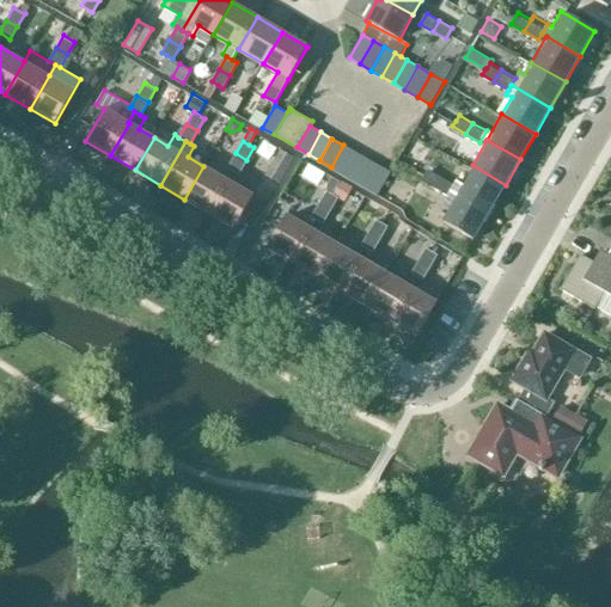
[(342,173),(355,152),(343,145),(331,167),(342,173)]
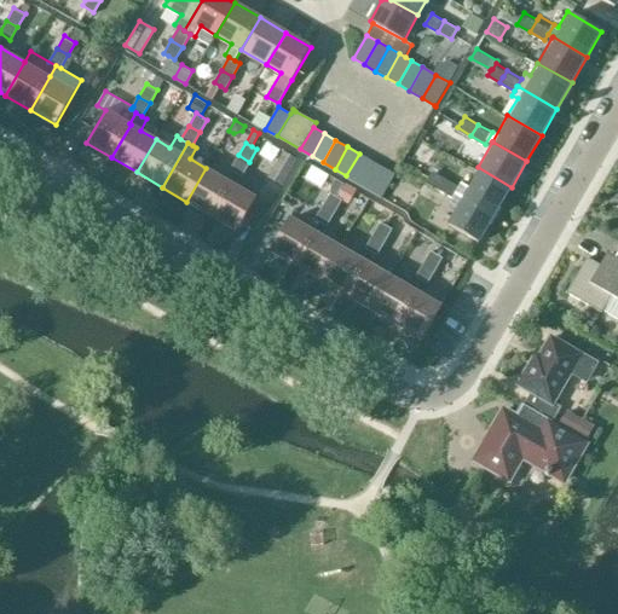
[(299,157),(284,149),(269,174),(283,184),(299,157)]
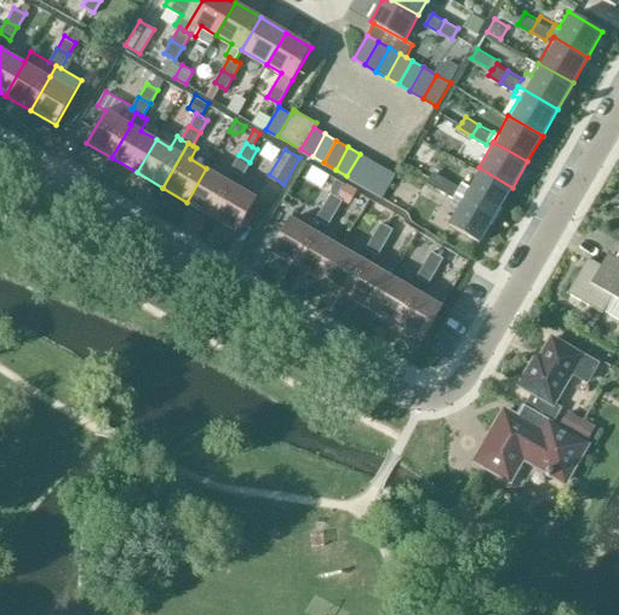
[(360,183),(373,161),(360,154),(347,176),(360,183)]
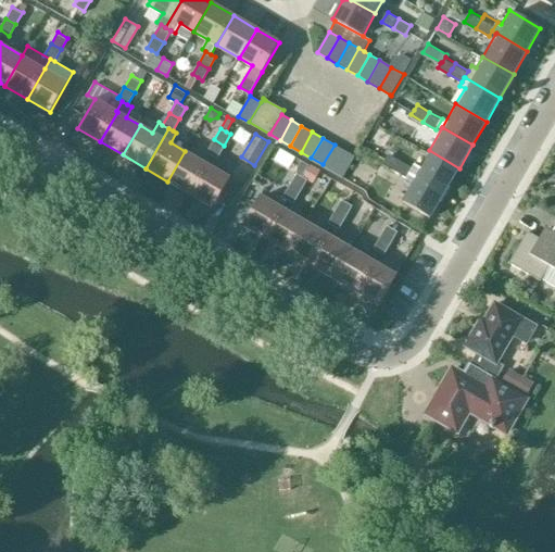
[(214,139),(206,151),(217,157),(224,146),(214,139)]
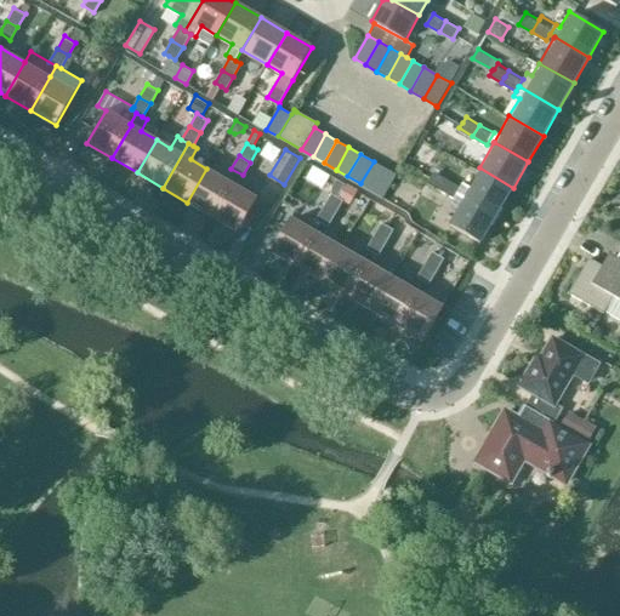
[(373,190),(385,169),(374,161),(360,183),(373,190)]
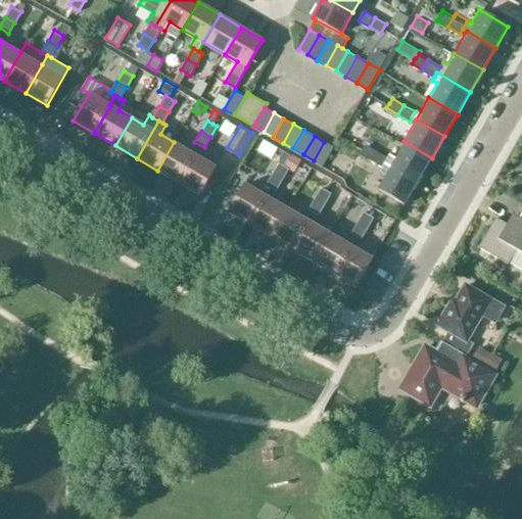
[(388,155),(385,160),(419,180),(432,158),(404,141),(394,155),(390,152),(388,155)]
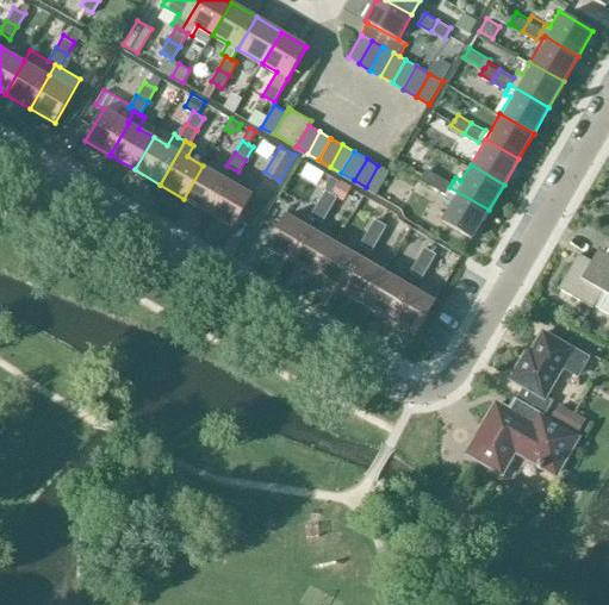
[(209,213),(228,180),(203,166),(184,199),(209,213)]
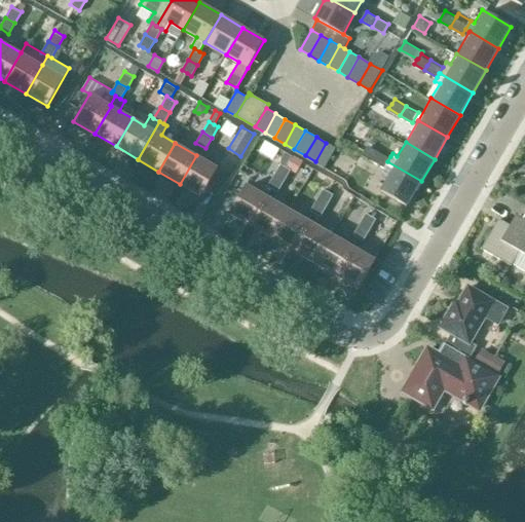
[(336,148),(335,148),(326,143),(315,161),(326,168),(336,148)]
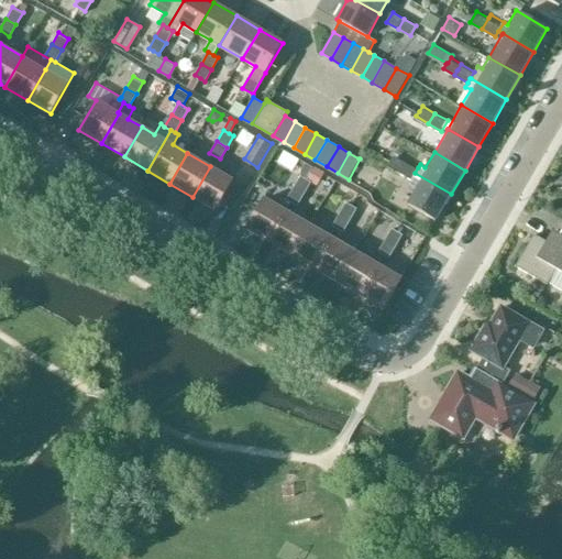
[(394,154),(388,164),(399,171),(406,161),(394,154)]
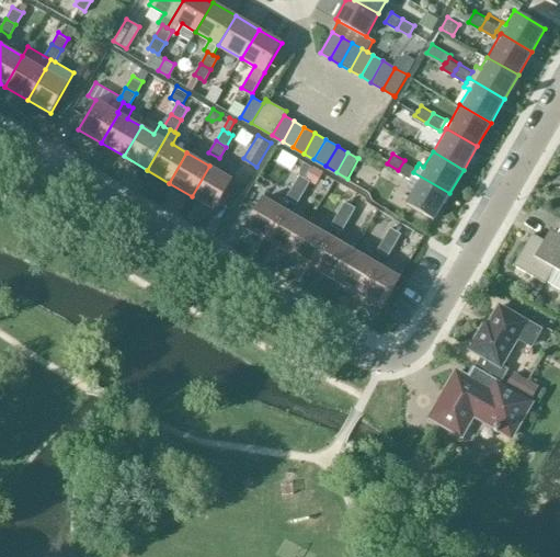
[(404,160),(398,170),(411,178),(413,172),(416,167),(404,160)]
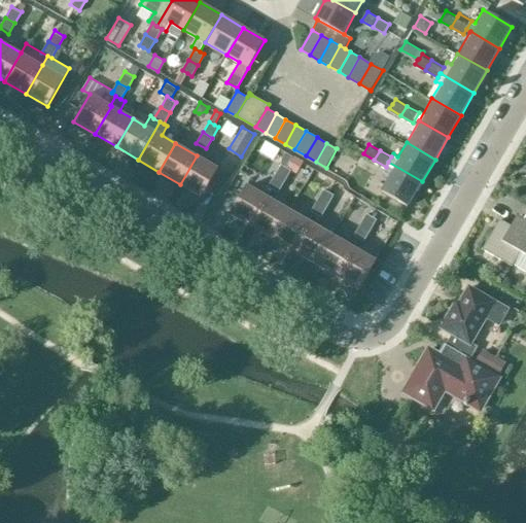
[(282,158),(282,163),(286,166),(292,154),(286,151),(282,158)]
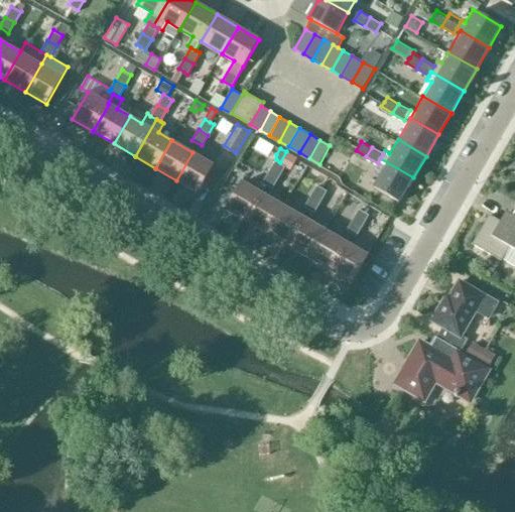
[(286,151),(280,162),(285,165),(290,168),(296,157),(291,154),(286,151)]
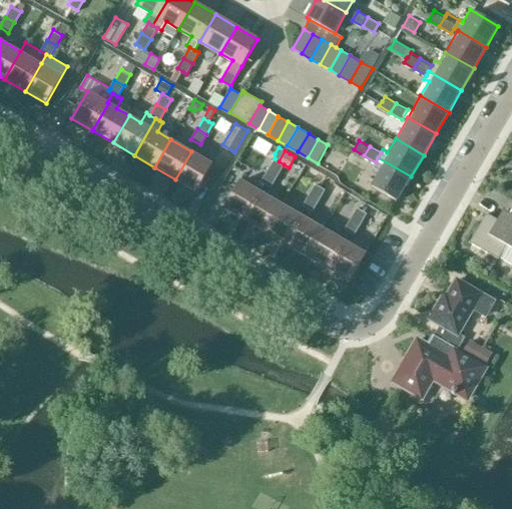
[(191,151),(175,179),(196,191),(212,163),(191,151)]
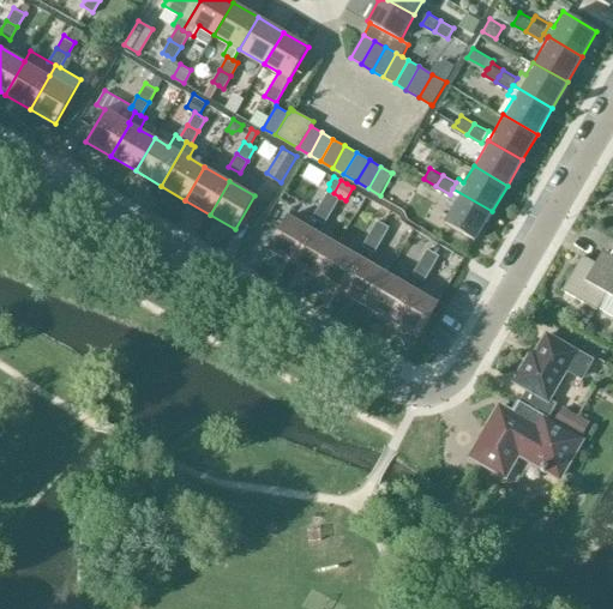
[(451,204),(442,221),(476,240),(492,211),(452,188),(450,194),(446,200),(451,204)]
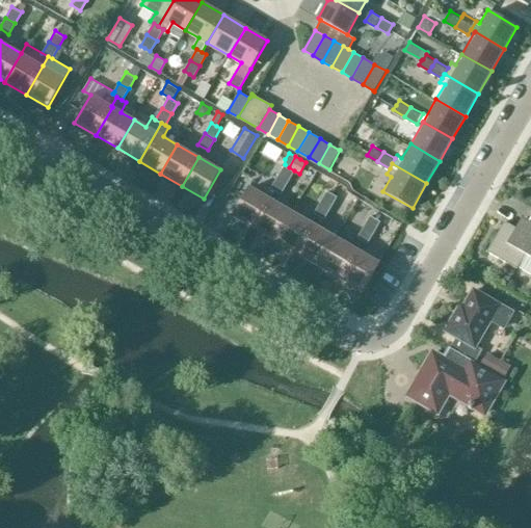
[(285,164),(277,176),(288,181),(294,170),(289,167),(285,164)]
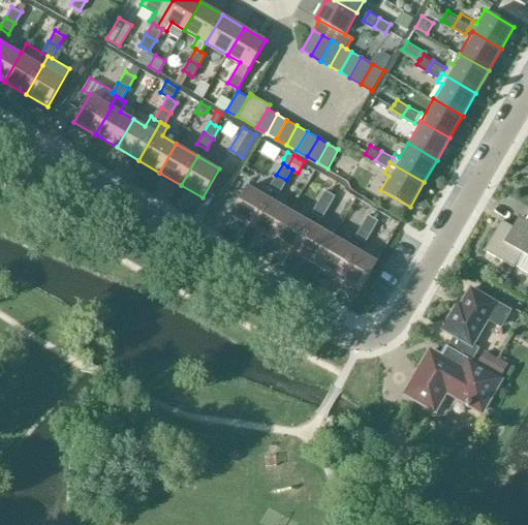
[(276,175),(270,186),(279,191),(286,180),(276,175)]
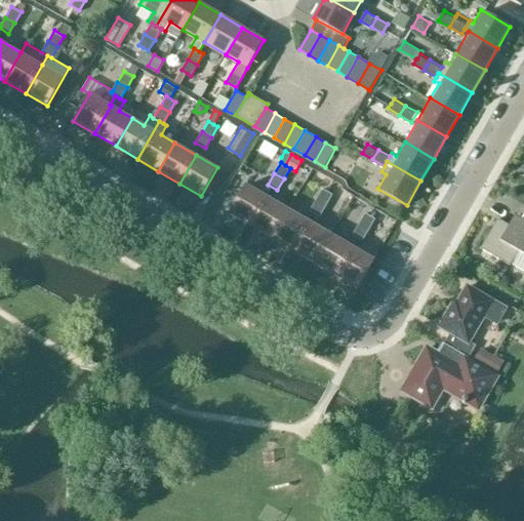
[(251,226),(268,198),(245,185),(229,212),(251,226)]
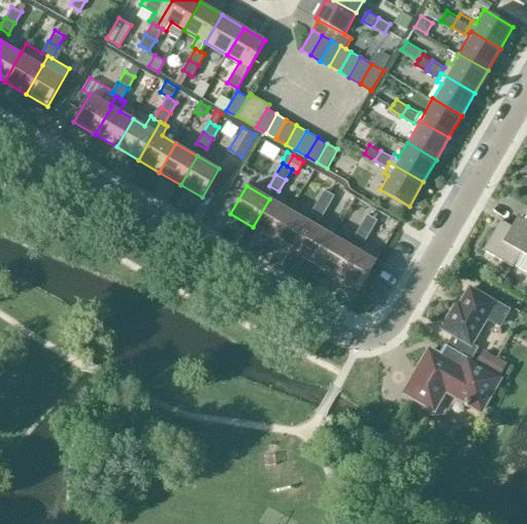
[(325,189),(319,199),(328,205),(334,194),(325,189)]
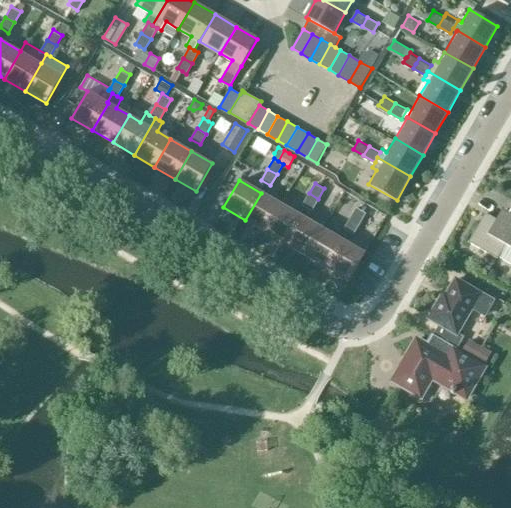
[(266,232),(282,205),(261,193),(245,220),(266,232)]
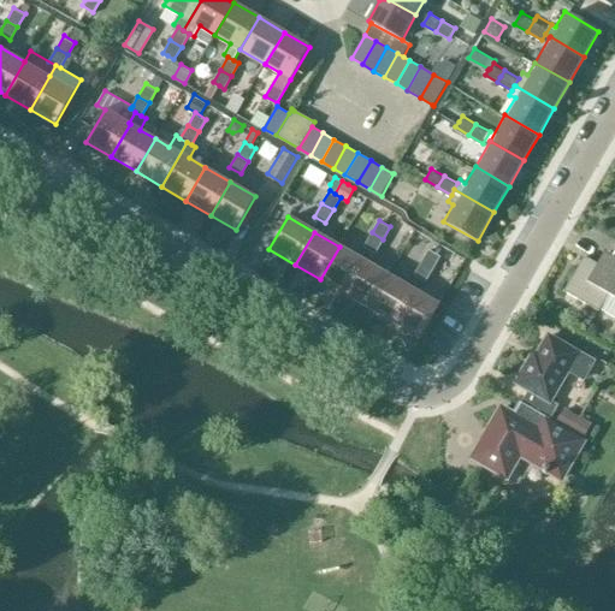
[(372,232),(364,245),(376,251),(383,239),(372,232)]
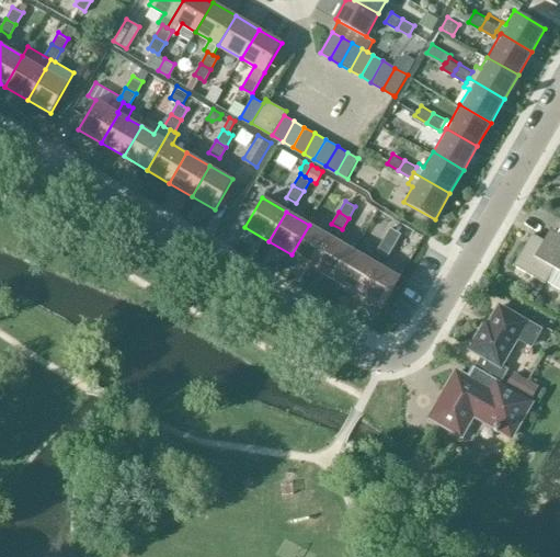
[(315,268),(332,238),(309,225),(292,254),(315,268)]
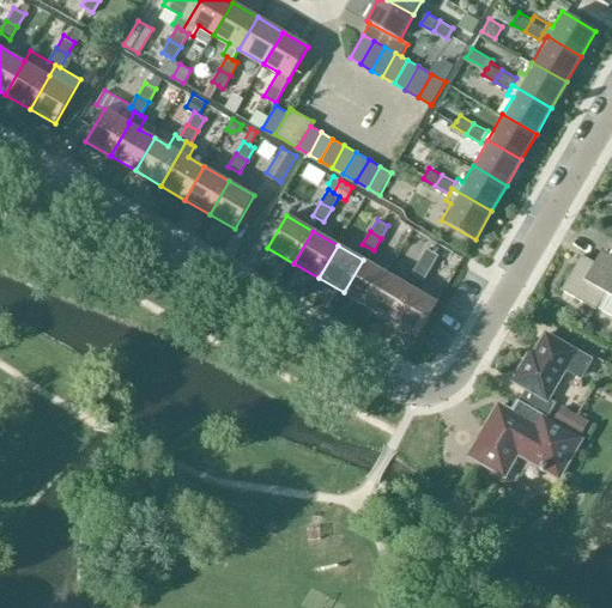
[(426,248),(419,261),(430,267),(438,254),(426,248)]
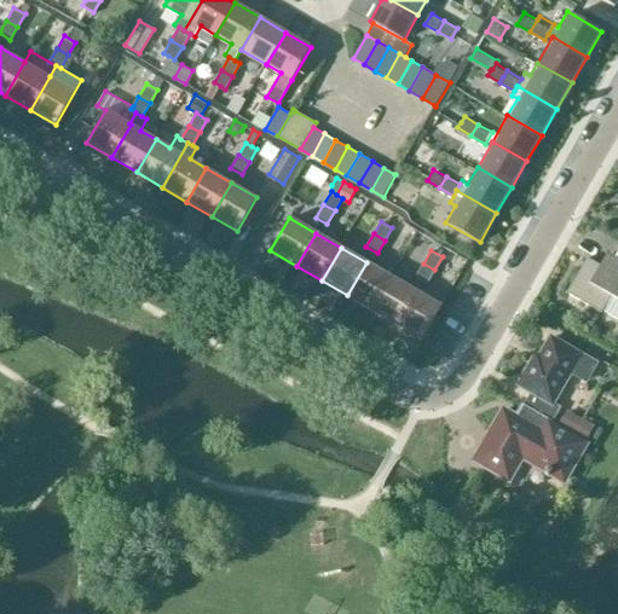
[(588,256),(567,293),(602,312),(605,308),(617,316),(617,256),(617,272),(588,256)]
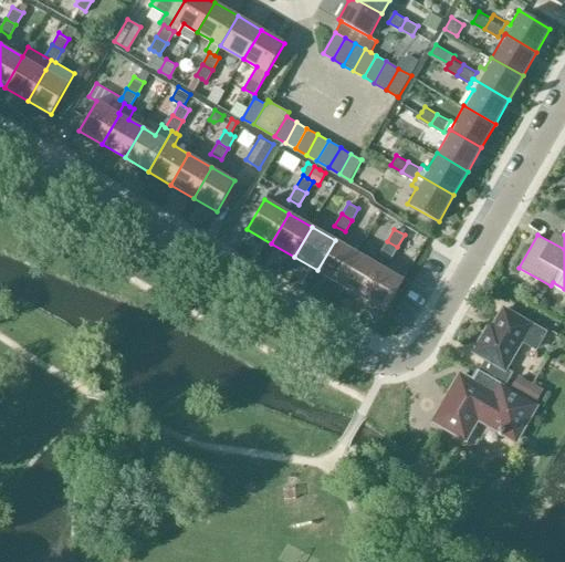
[(339,284),(357,253),(335,240),(317,270),(339,284)]
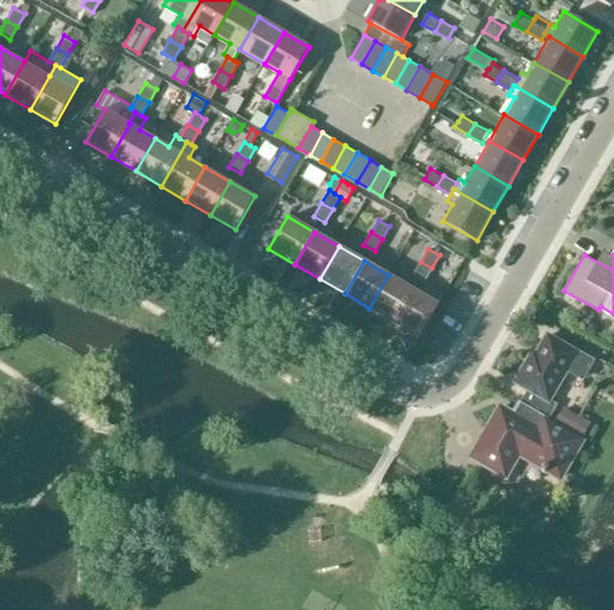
[(421,262),(413,274),(424,281),(431,268),(421,262)]
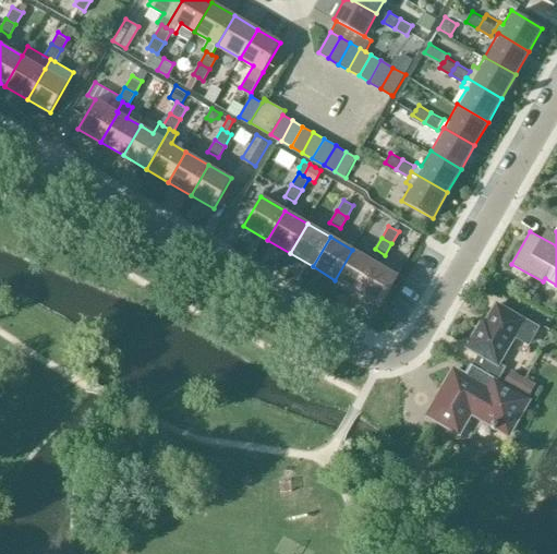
[(375,264),(374,263),(352,250),(335,280),(358,293),(375,264)]
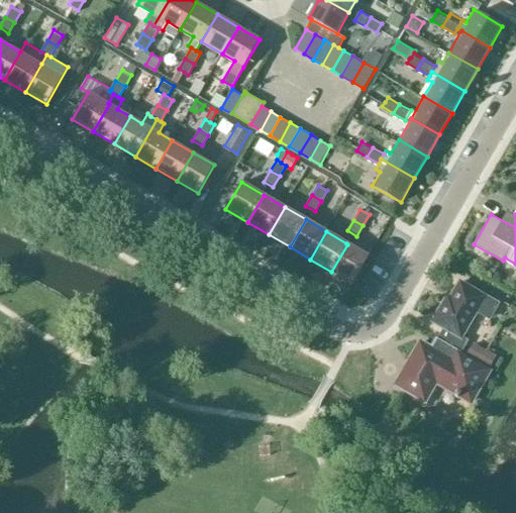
[(347,244),(331,272),(352,284),(369,257),(354,247),(347,244)]
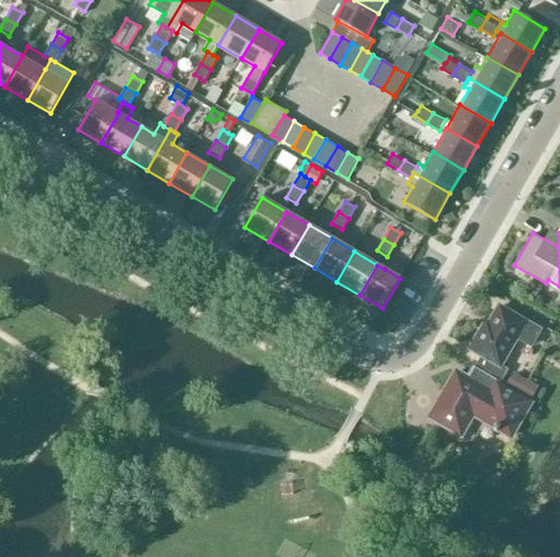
[(529,318),(527,321),(500,306),(487,330),(483,328),(471,350),(483,356),(478,367),(502,382),(509,370),(502,366),(517,339),(532,347),(544,327),(529,318)]
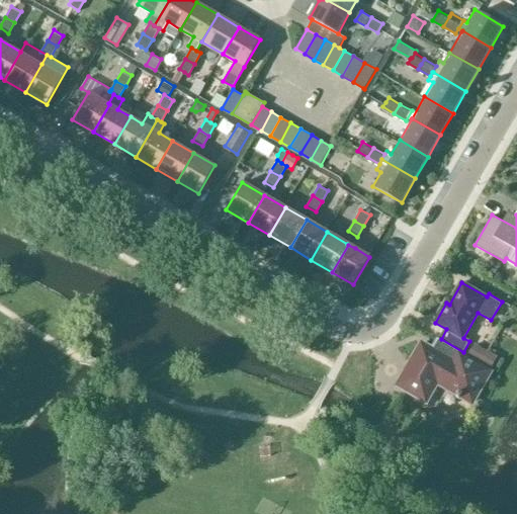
[(493,368),(463,352),(441,339),(434,350),(423,344),(411,364),(414,366),(403,387),(428,401),(440,379),(476,400),(493,368)]
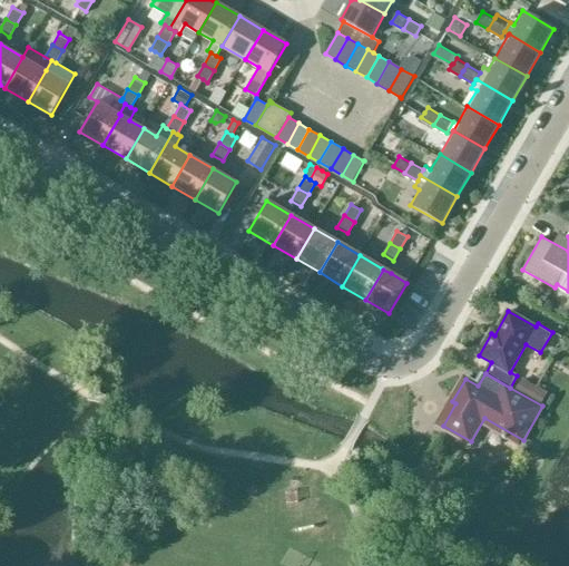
[(514,389),(540,403),(548,390),(522,376),(514,389)]
